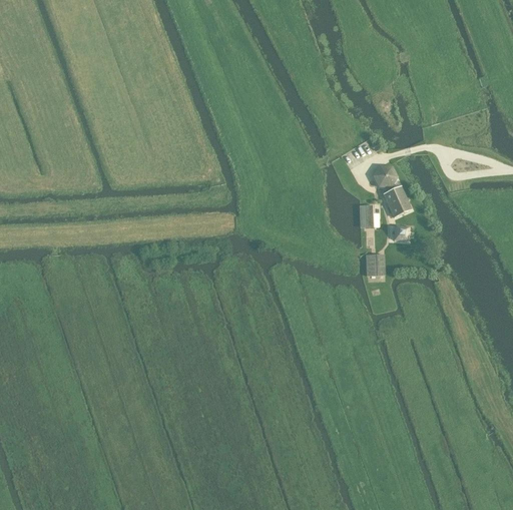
[(380,164),(373,174),(379,185),(386,185),(389,191),(395,188),(392,183),(397,176),(392,165),(380,164)]
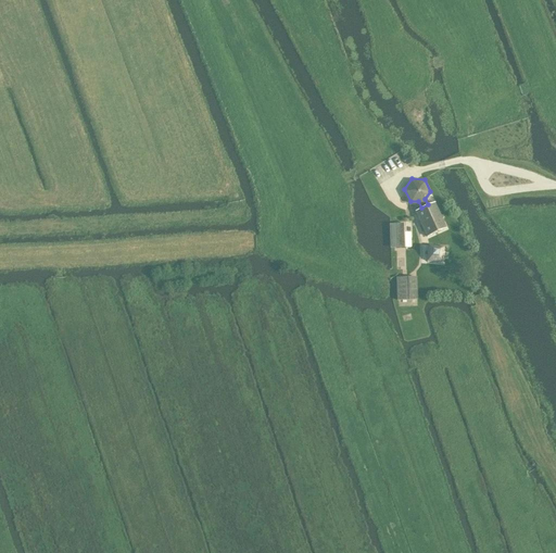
[(427,235),(445,226),(434,201),(428,204),(421,208),(415,210),(427,235)]
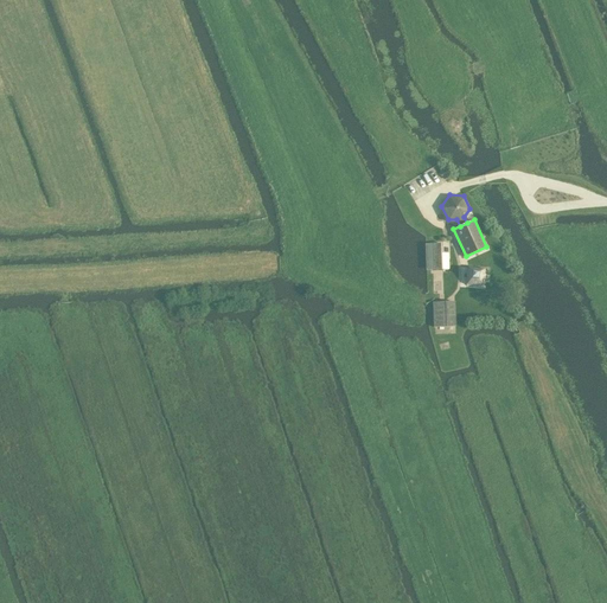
[(433,268),(442,268),(441,242),(432,242),(433,268)]
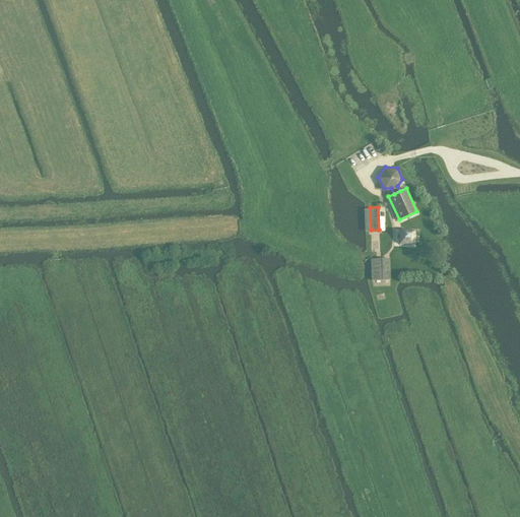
[(417,239),(417,235),(414,235),(415,229),(400,228),(399,242),(413,244),(414,238),(417,239)]
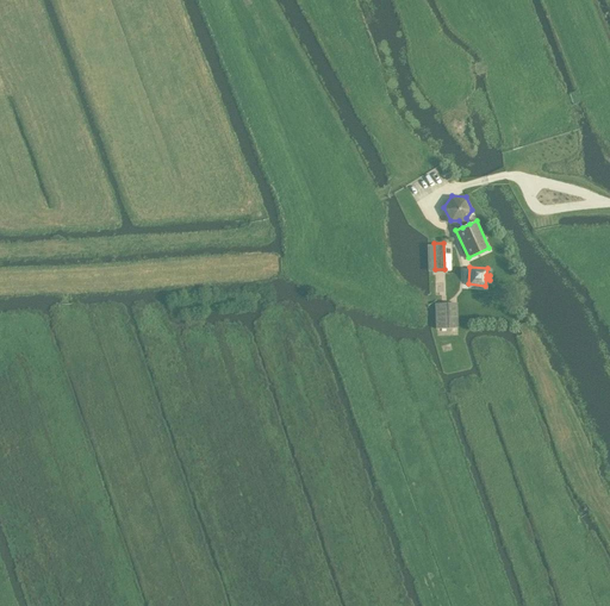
[(453,301),(435,301),(435,326),(454,325),(453,301)]
